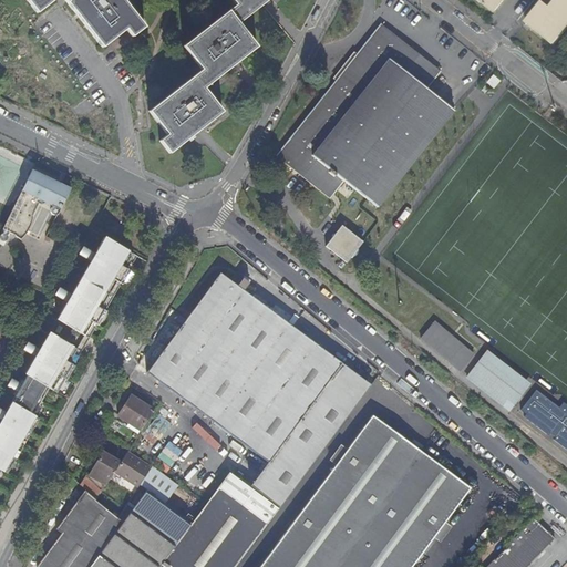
[(27,0),(37,12),(52,0),(65,0),(102,47),(126,29),(132,37),(144,27),(123,0),(27,0)]
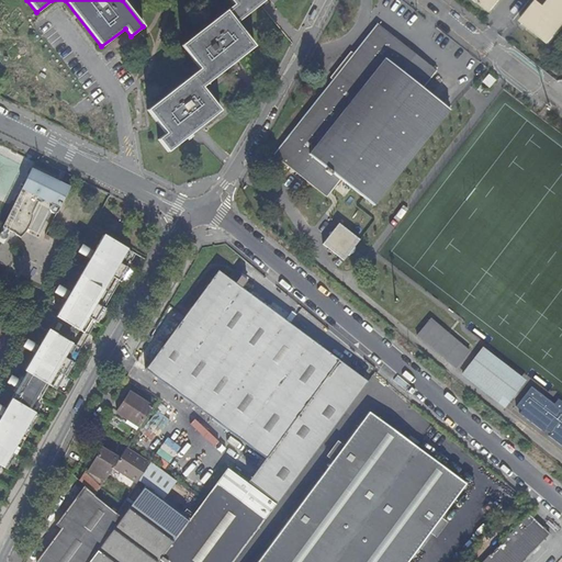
[(148,110),(166,134),(159,139),(168,152),(220,111),(202,87),(255,47),(237,23),(267,0),(228,0),(233,7),(182,46),(200,70),(148,110)]
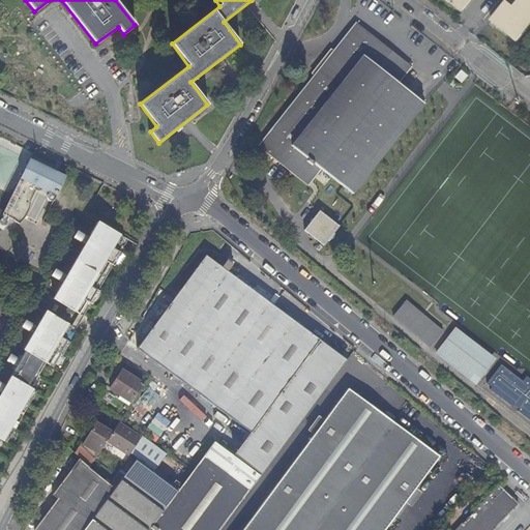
[(447,0),(448,0),(447,1),(449,3),(450,2),(463,11),(472,0),(447,0)]
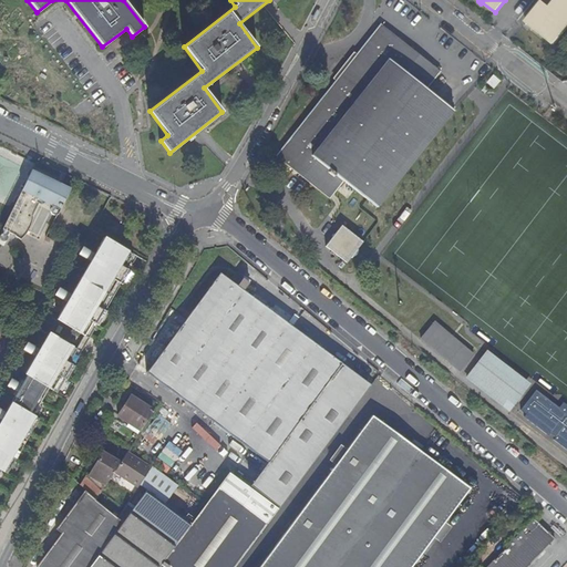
[(566,0),(556,0),(549,10),(543,3),(527,23),(554,44),(566,28),(566,0)]
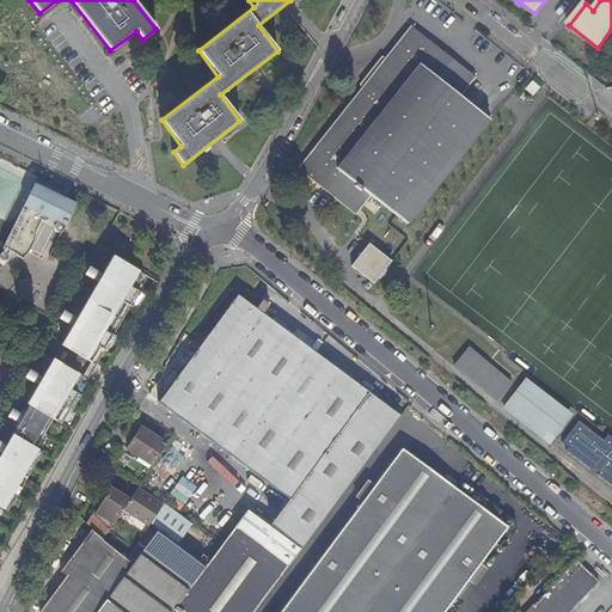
[(407,225),(458,159),(489,118),(459,96),(476,75),(410,24),(297,170),(355,215),(371,196),(407,225)]
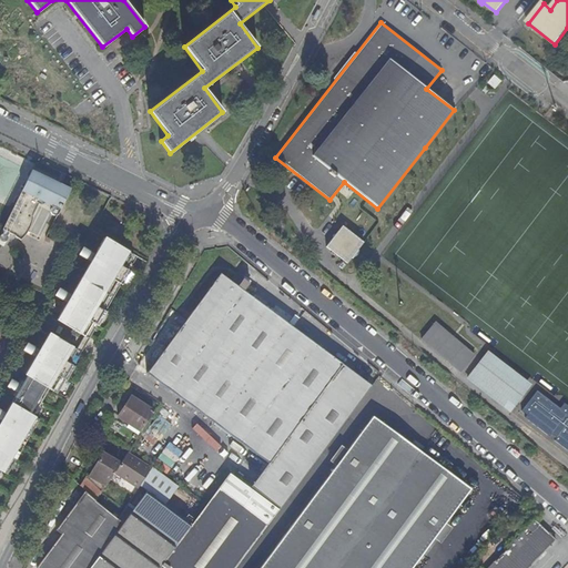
[(499,80),(493,75),(487,81),(494,87),(499,80)]
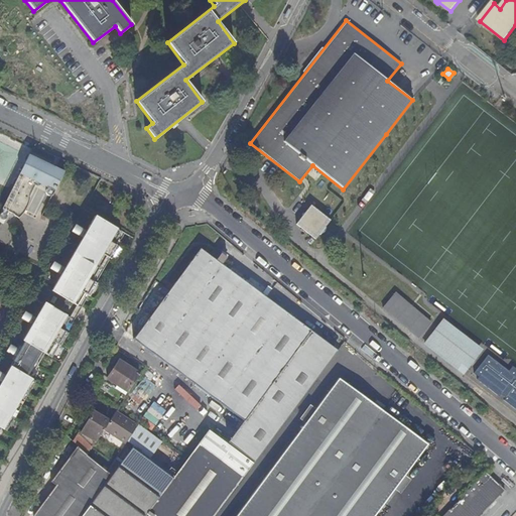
[(51,196),(53,196),(65,171),(29,154),(3,209),(20,217),(35,185),(37,186),(39,186),(40,185),(41,184),(49,188),(48,189),(47,190),(46,192),(47,195),(48,195),(49,196),(51,196)]
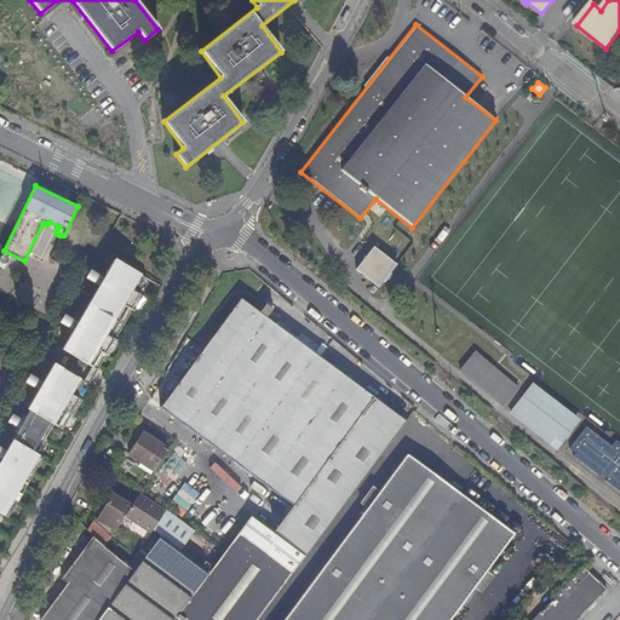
[(395,265),(377,250),(373,246),(355,269),(378,287),(395,265)]
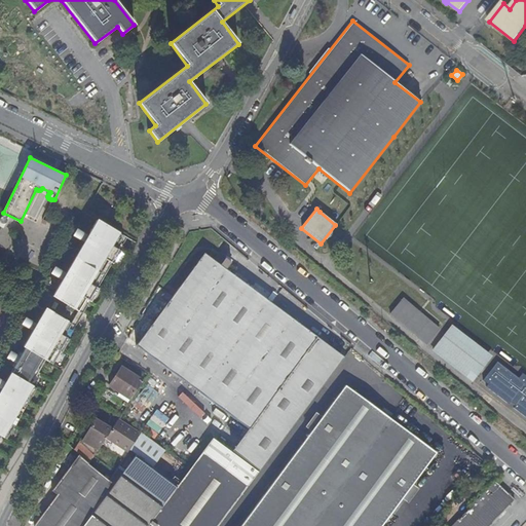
[(59,291),(58,293),(81,306),(85,299),(89,302),(98,289),(94,287),(108,262),(112,264),(119,251),(115,249),(123,235),(98,220),(57,290),(59,291)]
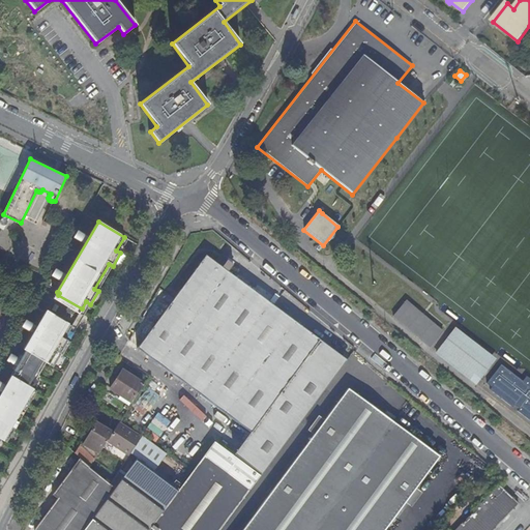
[(319,340),(300,325),(251,288),(209,257),(205,255),(202,259),(173,298),(136,348),(181,381),(231,418),(249,432),(234,453),(261,474),(332,378),(347,359),(319,340)]
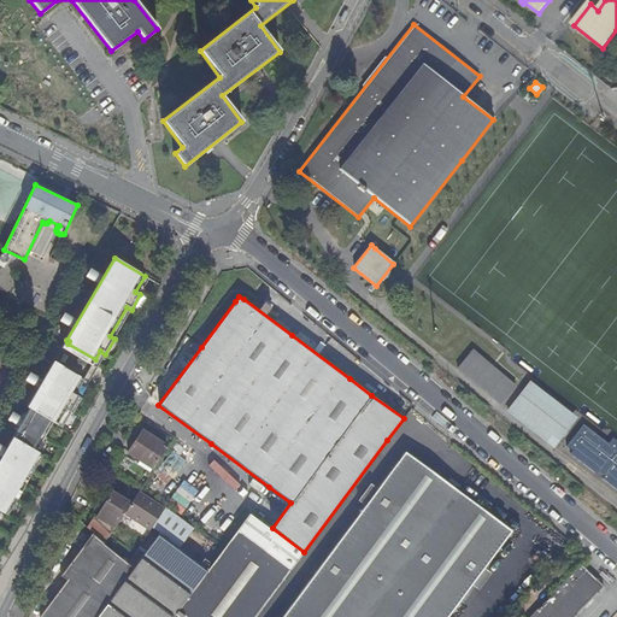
[(75,395),(95,359),(68,344),(66,345),(51,336),(47,339),(42,348),(40,352),(39,358),(54,366),(52,370),(50,369),(37,389),(72,410),(80,398),(75,395)]
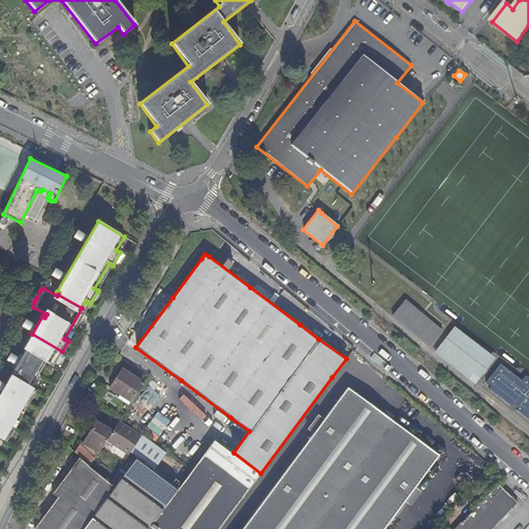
[(442,330),(406,300),(394,314),(430,345),(442,330)]
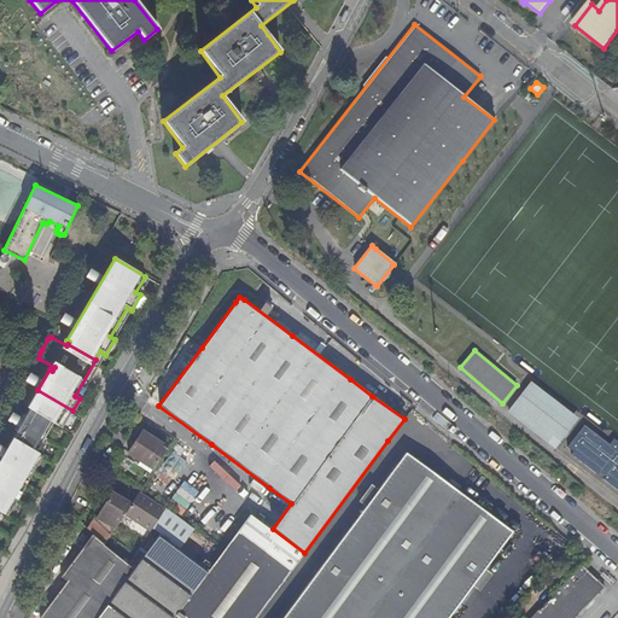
[(522,395),(569,431),(578,418),(532,382),(522,395)]
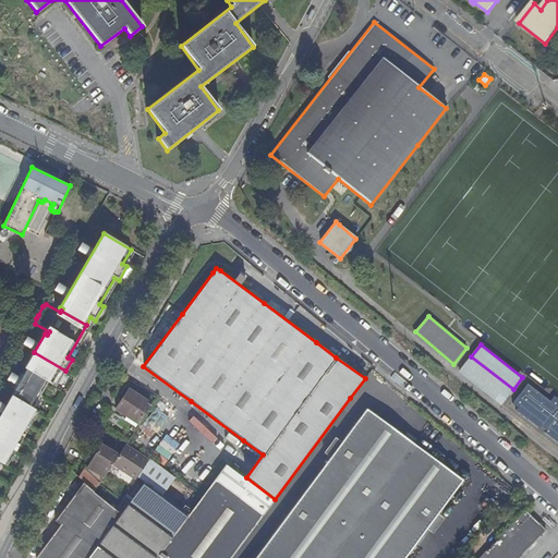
[(0,462),(5,465),(37,411),(32,409),(47,381),(51,385),(60,372),(64,374),(65,371),(34,352),(25,368),(27,370),(22,379),(21,378),(17,385),(19,385),(5,408),(4,407),(2,411),(3,411),(1,414),(0,413),(0,416),(0,417),(0,416),(0,462)]
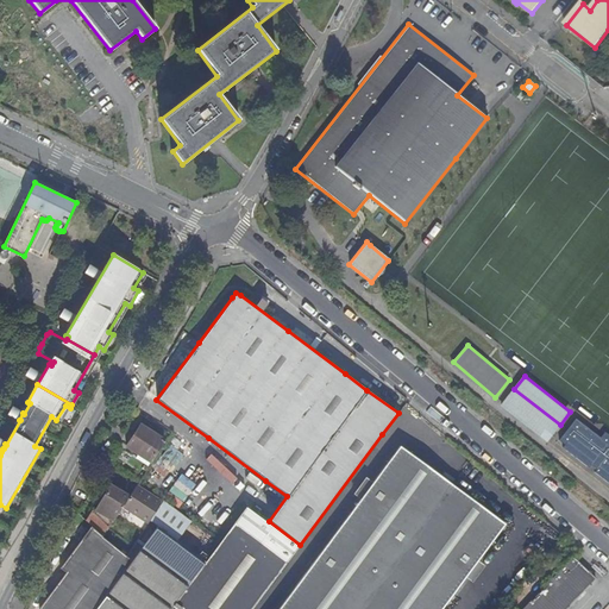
[(546,443),(560,425),(514,389),(501,407),(546,443)]
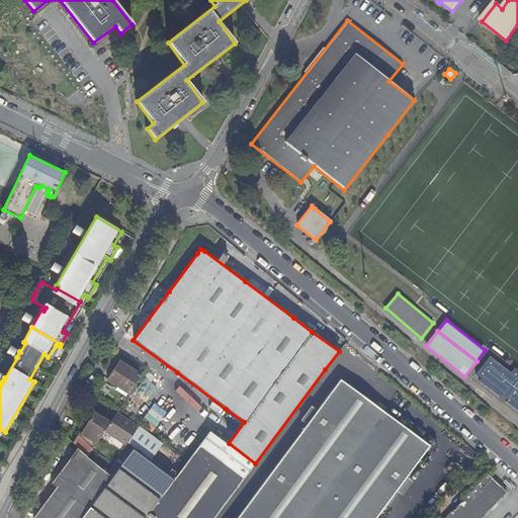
[(119,361),(107,379),(117,386),(114,390),(124,397),(140,374),(119,361)]
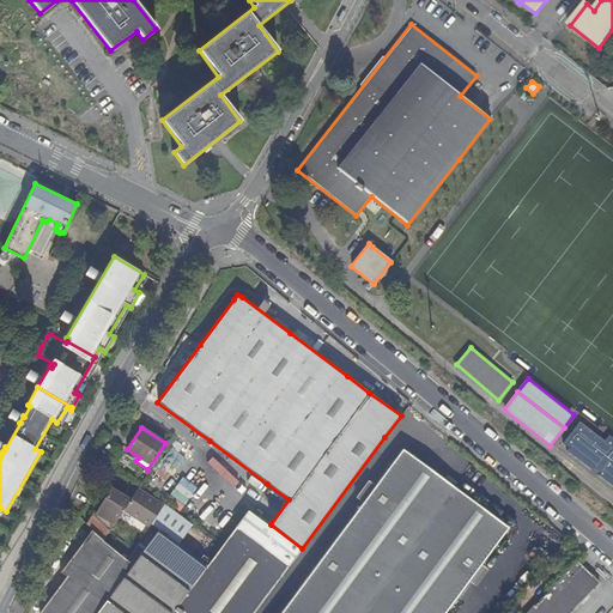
[(182,445),(173,438),(168,445),(177,451),(182,445)]
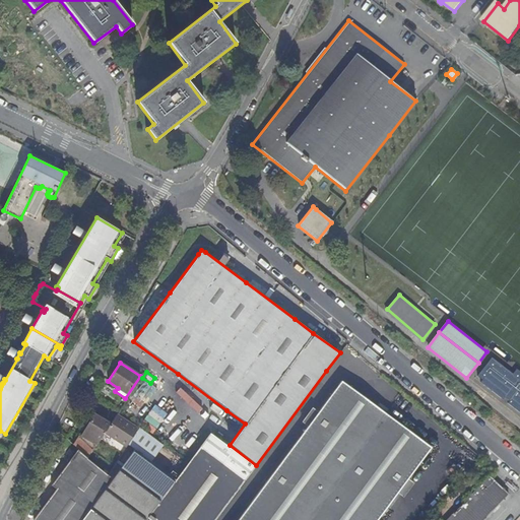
[(377,519),(432,448),(389,416),(356,392),(341,381),(237,519),(377,519)]
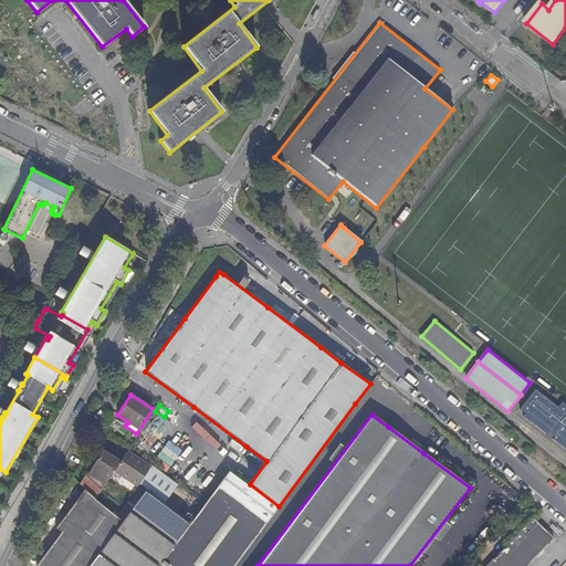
[(90,475),(105,485),(114,471),(119,462),(103,451),(90,475)]
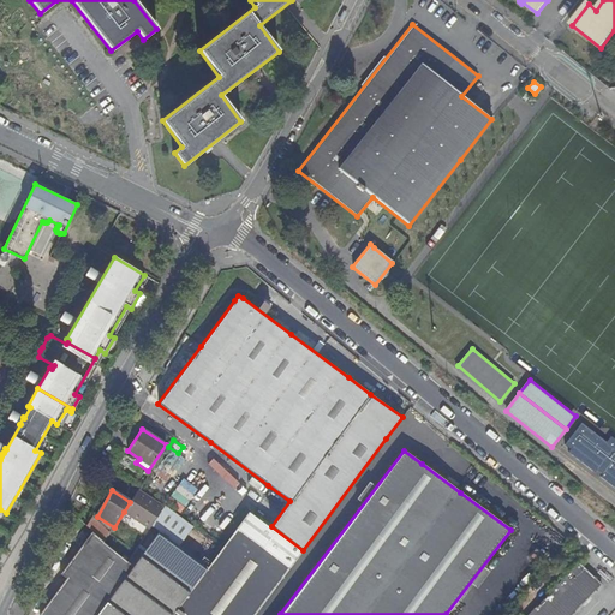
[(163,507),(138,490),(130,502),(124,512),(149,529),(151,526),(163,507)]
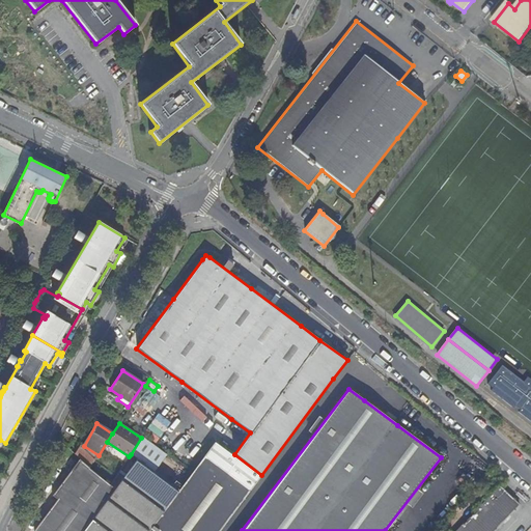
[(154,471),(167,452),(143,435),(141,438),(131,454),(154,471)]
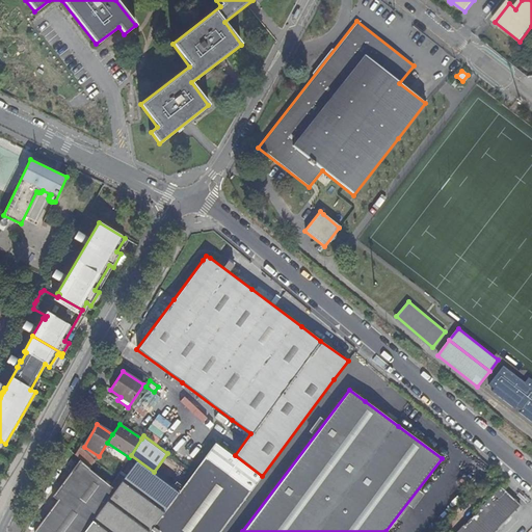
[(192,468),(210,442),(204,439),(187,463),(192,468)]
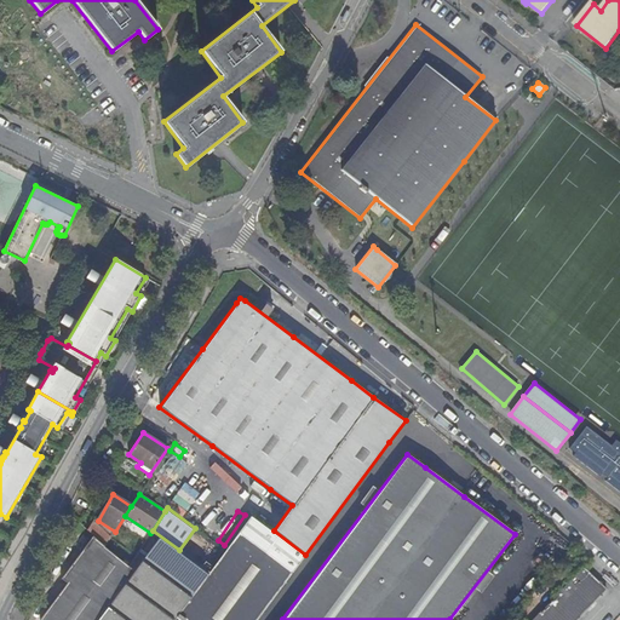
[(110,539),(96,524),(92,521),(86,529),(92,535),(104,547),(110,539)]
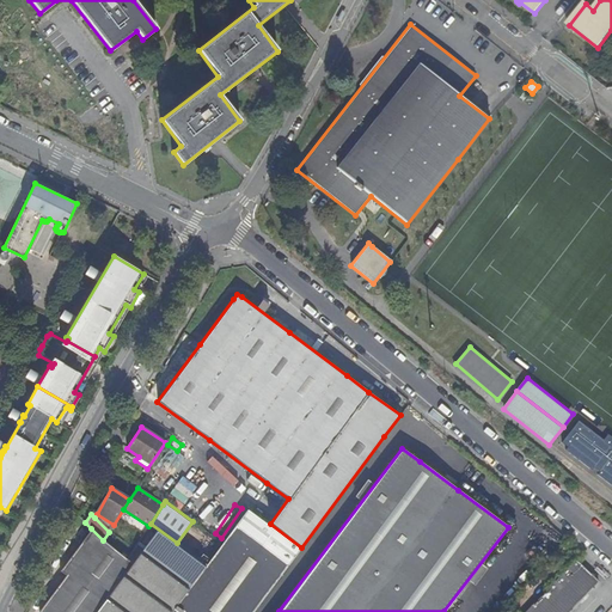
[(114,525),(97,514),(95,518),(109,532),(114,525)]
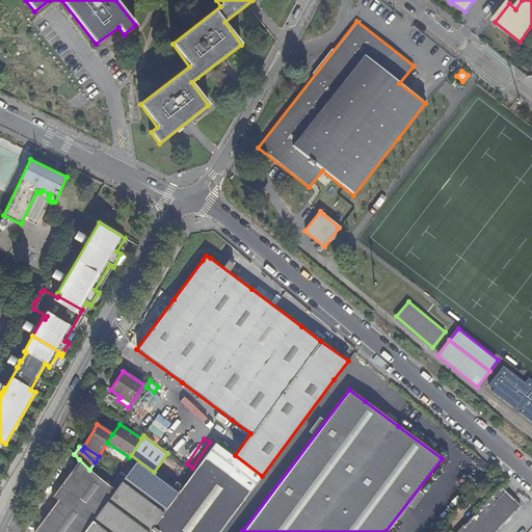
[(220,531),(250,493),(216,467),(205,457),(200,464),(176,501),(174,500),(149,531),(220,531)]
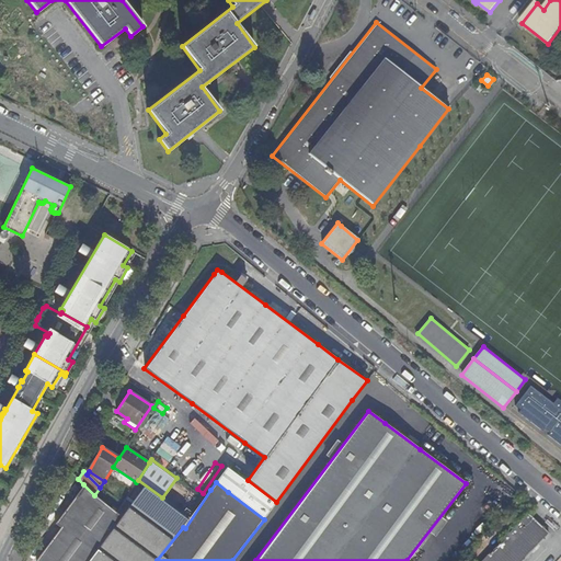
[(233,483),(228,492),(264,519),(271,511),(233,483)]
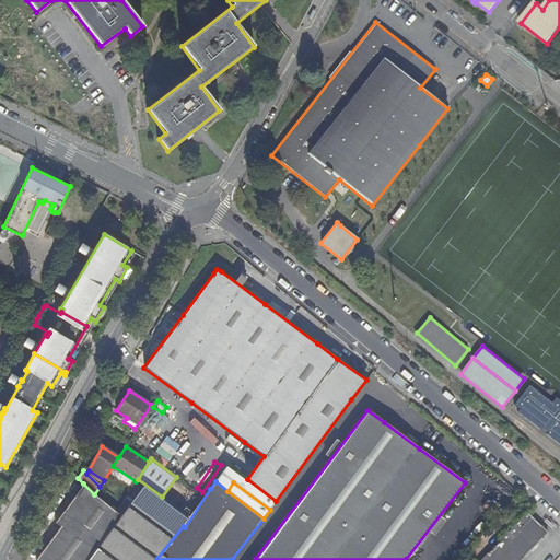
[(35,559),(88,559),(121,516),(116,512),(94,494),(83,483),(55,523),(59,526),(35,559)]
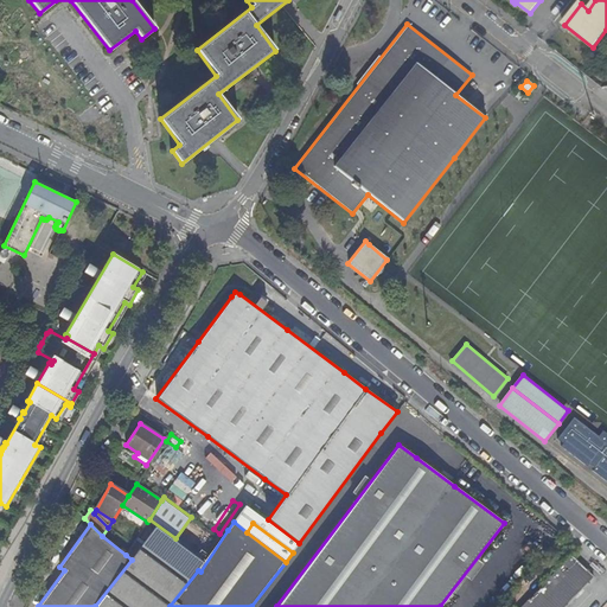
[(170,606),(198,570),(205,561),(157,525),(132,560),(95,606),(170,606)]
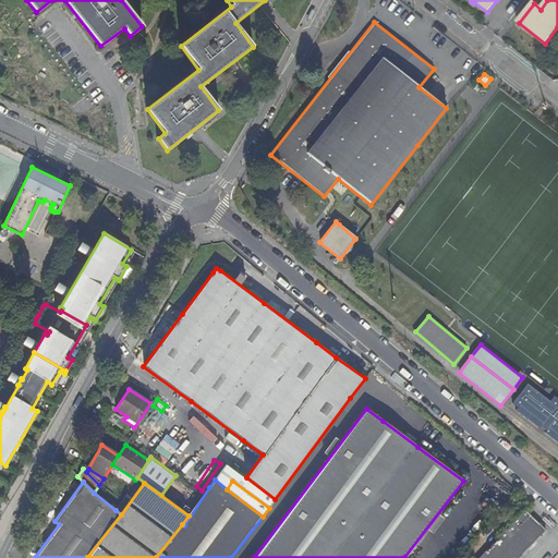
[(209,487),(203,496),(189,516),(182,524),(184,525),(209,487)]
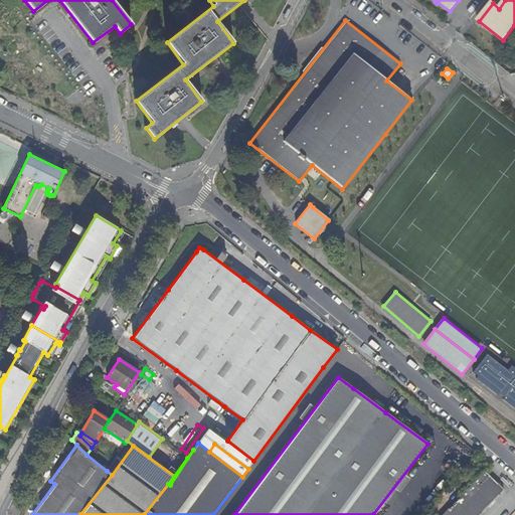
[(479,514),(504,489),(485,471),(442,514),(479,514)]
